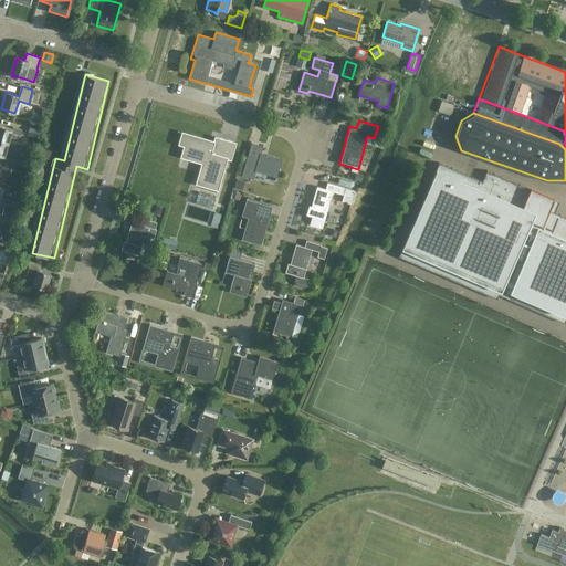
[(0,125),(0,139),(9,143),(9,140),(12,133),(21,135),(22,130),(12,127),(12,129),(0,125)]
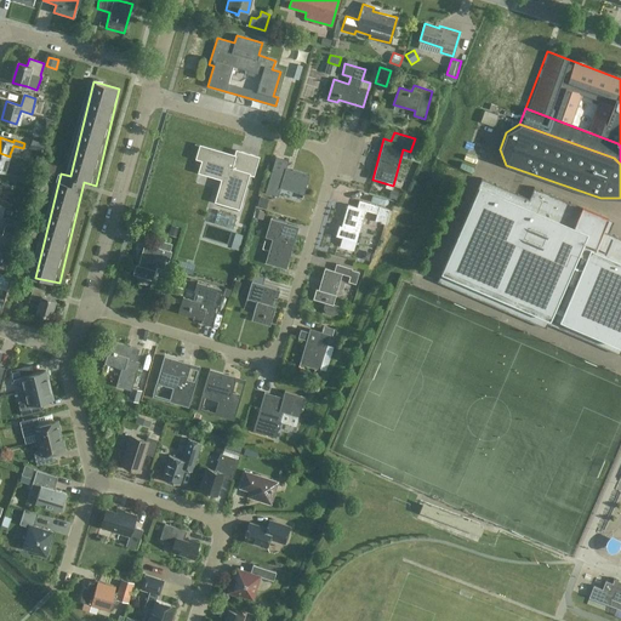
[(29,148),(43,152),(45,143),(32,140),(29,148)]
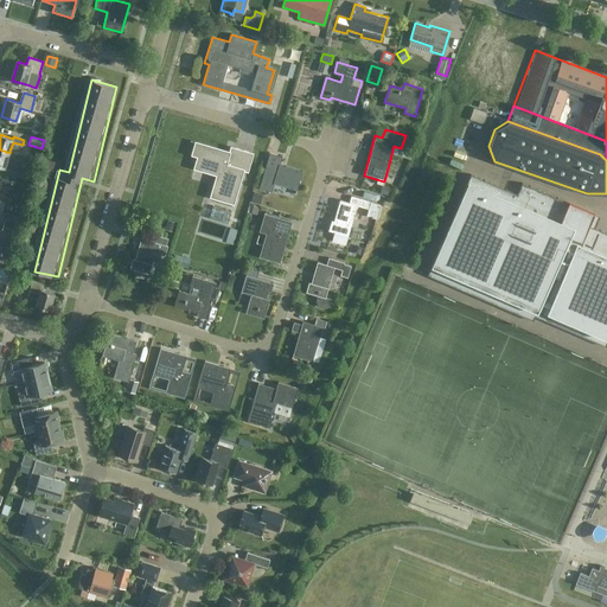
[(247,171),(251,153),(230,146),(229,154),(223,153),(224,149),(195,141),(191,154),(197,155),(193,167),(216,174),(210,196),(232,203),(242,168),(247,171)]
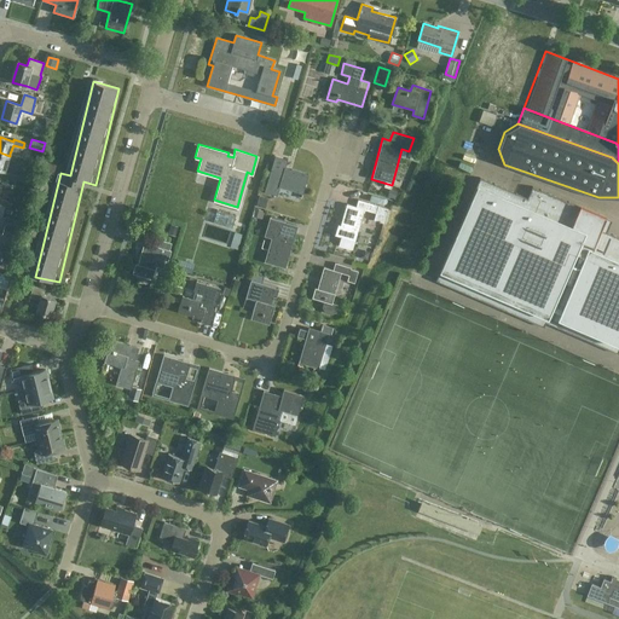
[(10,156),(0,152),(0,169),(5,171),(9,160),(18,162),(19,157),(10,154),(10,156)]
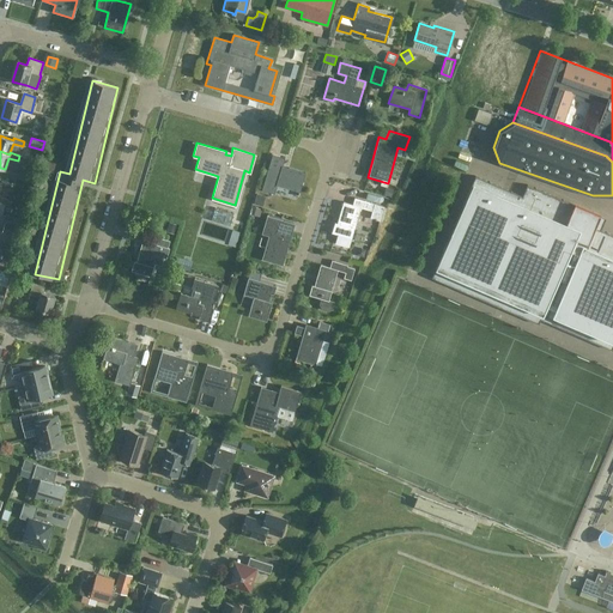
[(277,182),(299,189),(305,171),(283,165),(285,158),(272,155),(261,189),(273,193),(277,182)]
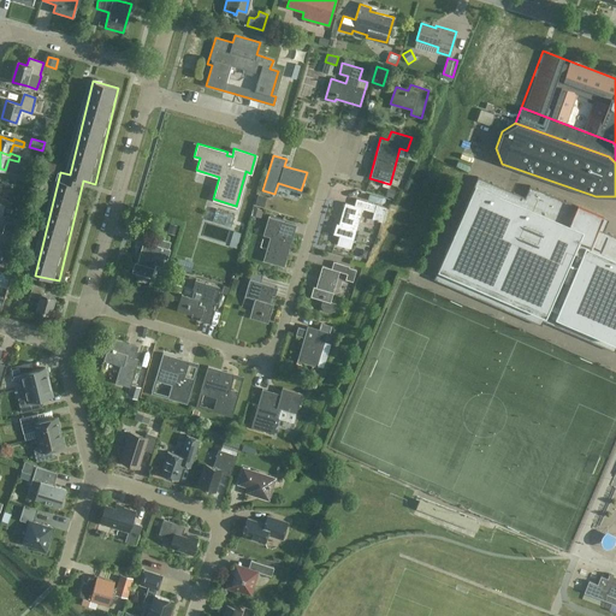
[(434,279),(542,324),(543,320),(614,350),(615,344),(615,237),(596,229),(599,221),(602,217),(531,185),(525,197),(478,177),(434,279)]
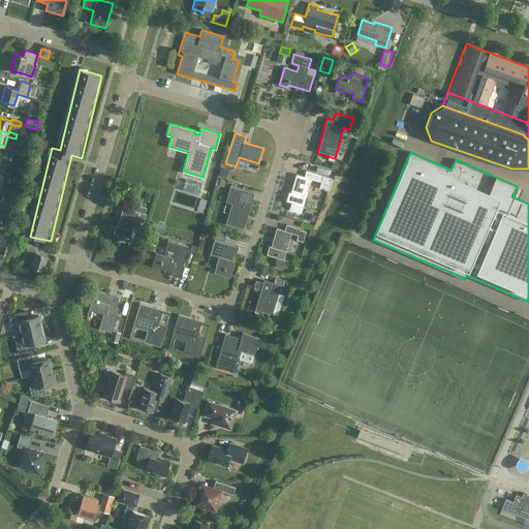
[(332,178),(323,176),(320,175),(320,174),(307,169),(305,176),(297,174),(290,191),(289,191),(286,199),(304,205),(304,203),(305,201),(312,179),(318,181),(321,182),(319,188),(329,190),(332,178)]
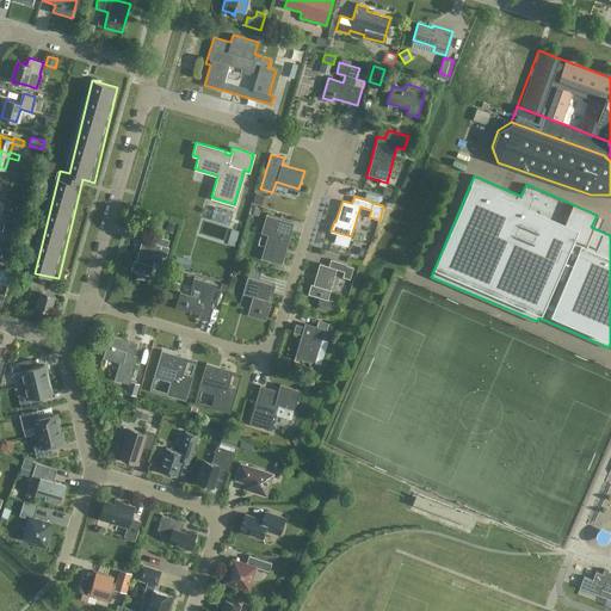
[(295,208),(297,199),(287,197),(285,204),(295,208)]
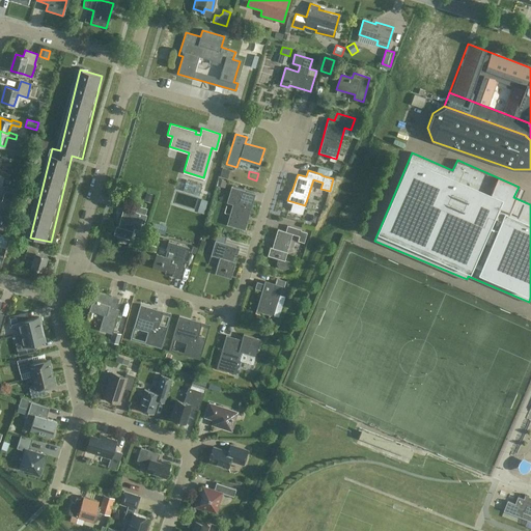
[(202,185),(186,179),(183,191),(199,195),(202,185)]
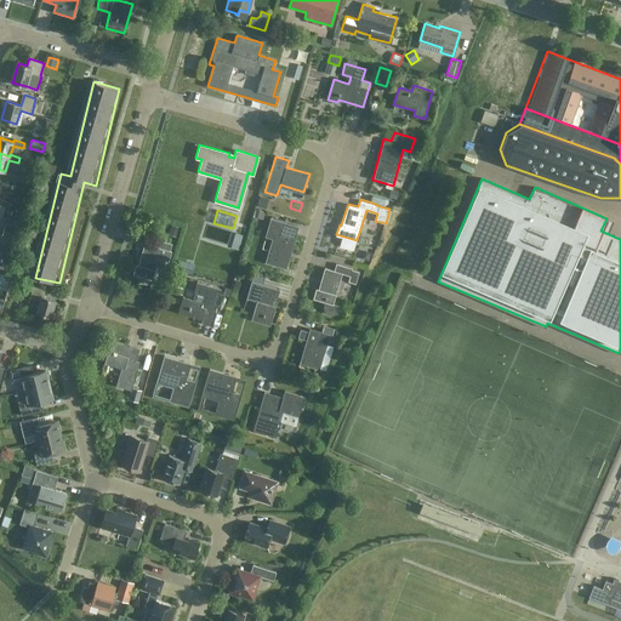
[(3,235),(17,240),(22,222),(5,218),(3,226),(5,227),(3,235)]
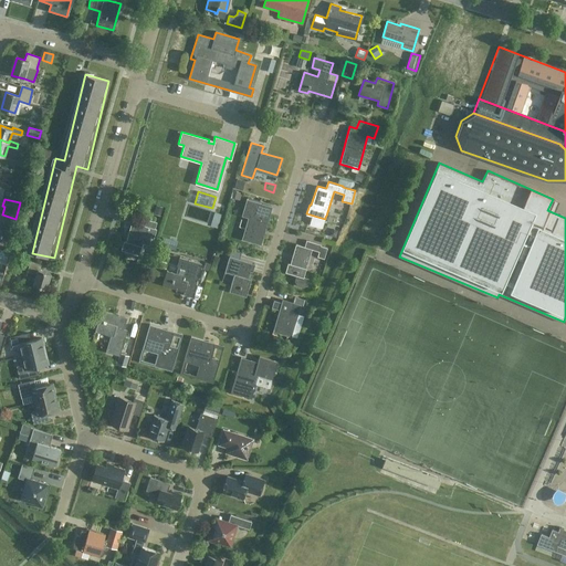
[(260,243),(268,217),(271,206),(247,199),(242,215),(249,217),(242,238),(260,243)]
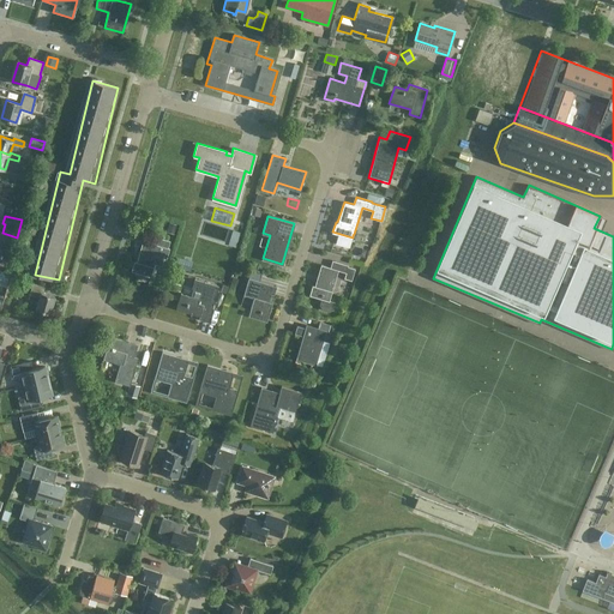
[(178,224),(169,222),(167,232),(174,234),(178,224)]
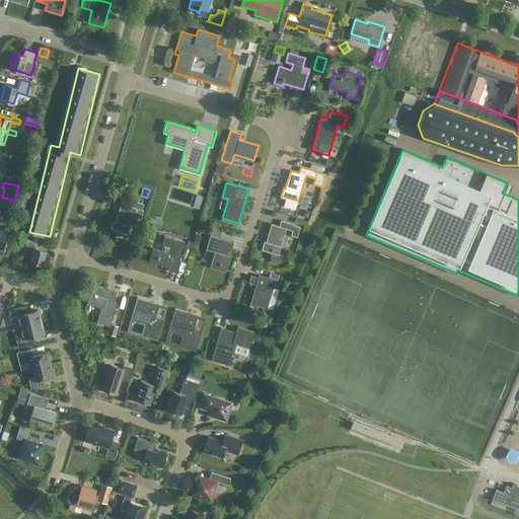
[(142,209),(143,203),(130,200),(129,205),(121,202),(116,220),(114,220),(110,229),(128,233),(131,223),(137,224),(138,219),(141,219),(144,210),(142,209)]
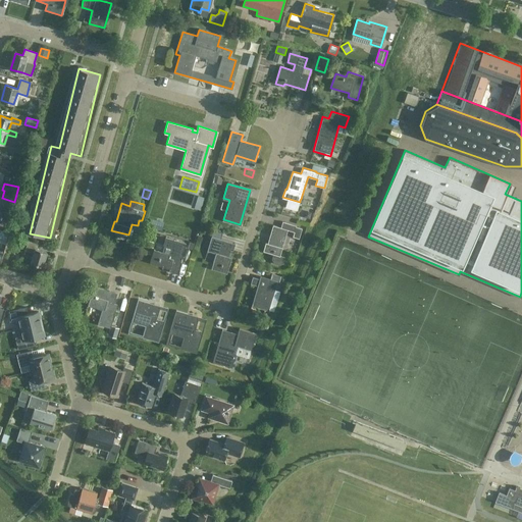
[(148,218),(146,225),(158,229),(160,221),(148,218)]
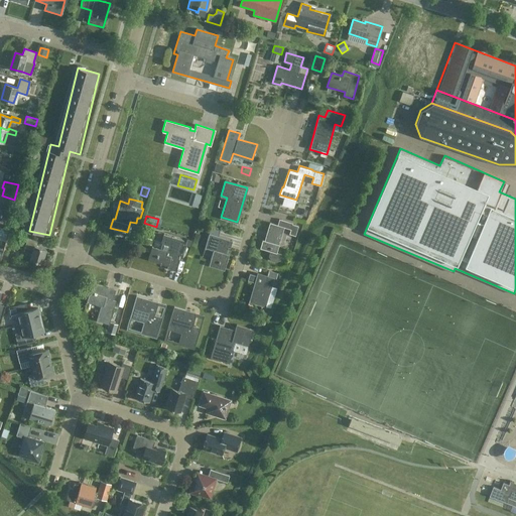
[(298,226),(292,224),(292,222),(279,218),(277,224),(269,222),(264,240),(262,239),(259,247),(270,251),(269,255),(270,259),(275,261),(279,259),(281,254),(276,253),(284,227),(291,229),(289,234),(295,236),(298,226)]
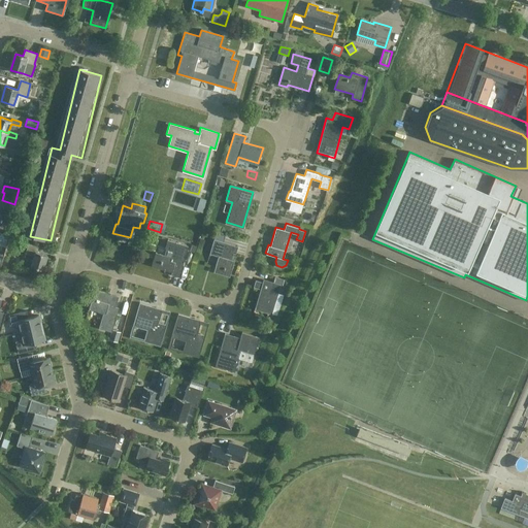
[(141,242),(140,245),(141,245),(146,248),(146,244),(149,237),(150,233),(145,232),(144,232),(142,235),(141,242)]
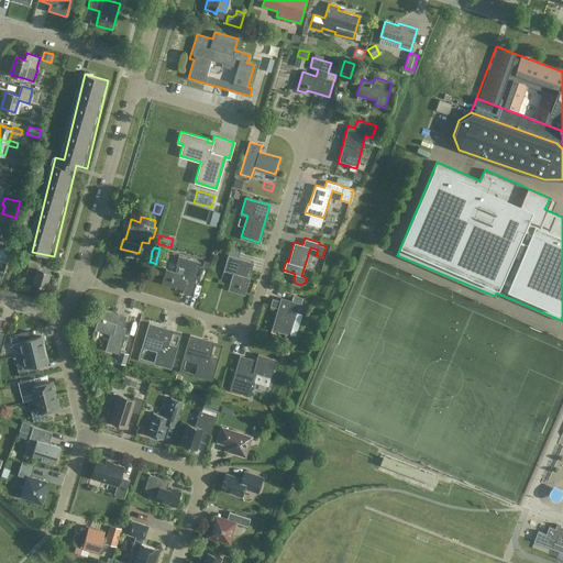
[(181,293),(190,295),(200,262),(178,255),(176,264),(179,265),(177,272),(165,268),(161,283),(183,289),(181,293)]
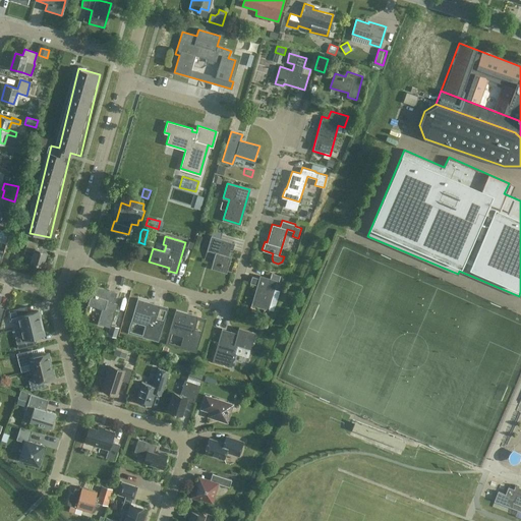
[(230,249),(232,250),(234,243),(211,236),(207,249),(216,252),(212,267),(226,272),(231,256),(228,255),(230,249)]
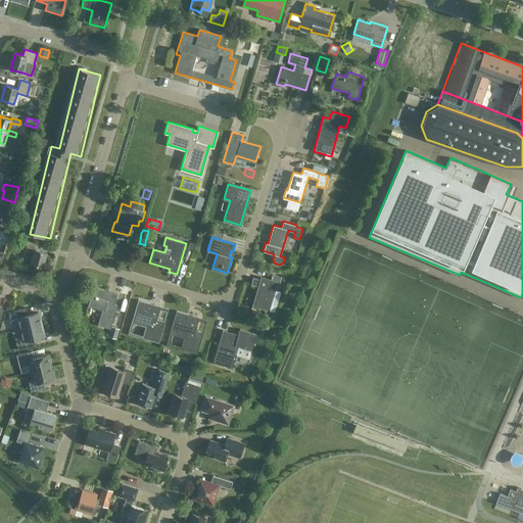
[(31,264),(43,268),(47,252),(37,249),(39,245),(28,242),(26,251),(34,254),(31,264)]
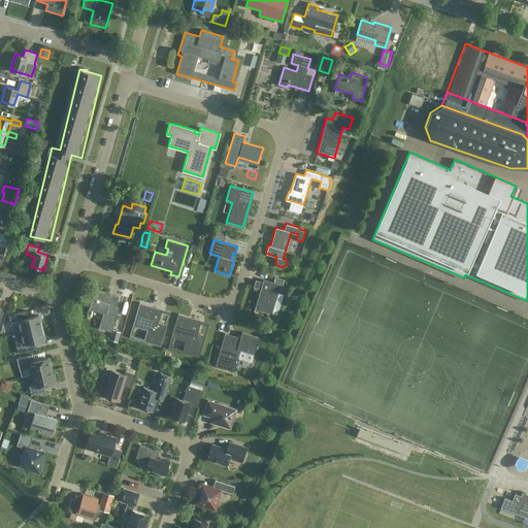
[(255,279),(253,287),(262,289),(256,309),(270,314),(278,284),(283,285),(285,278),(281,277),(274,276),(272,282),(271,285),(255,279)]
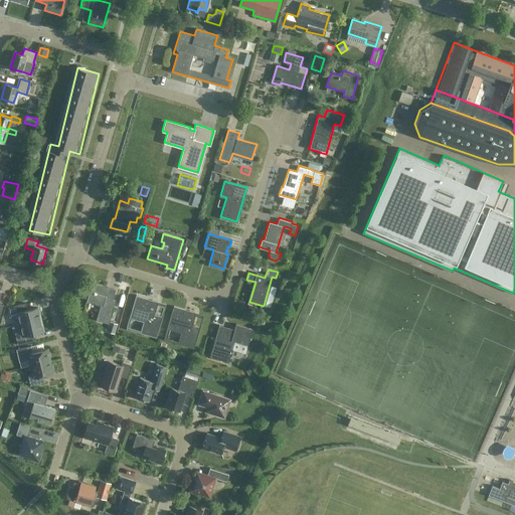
[(97,320),(109,323),(114,306),(110,305),(115,289),(94,283),(88,301),(87,300),(86,301),(101,306),(97,320)]
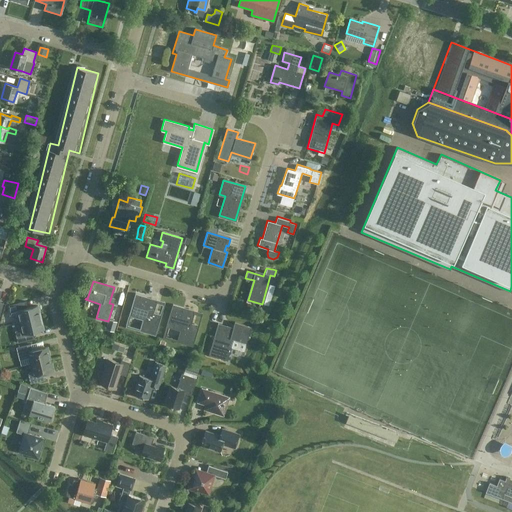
[(135,293),(128,315),(144,319),(141,331),(155,335),(160,316),(152,314),(156,299),(135,293)]
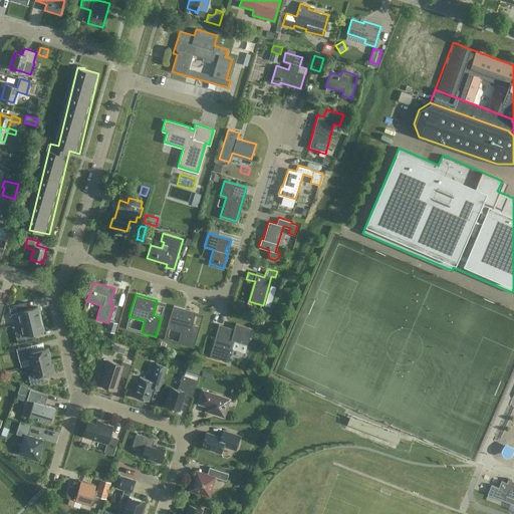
[(19,316),(21,323),(40,318),(37,306),(27,309),(26,302),(9,306),(11,318),(19,316)]
